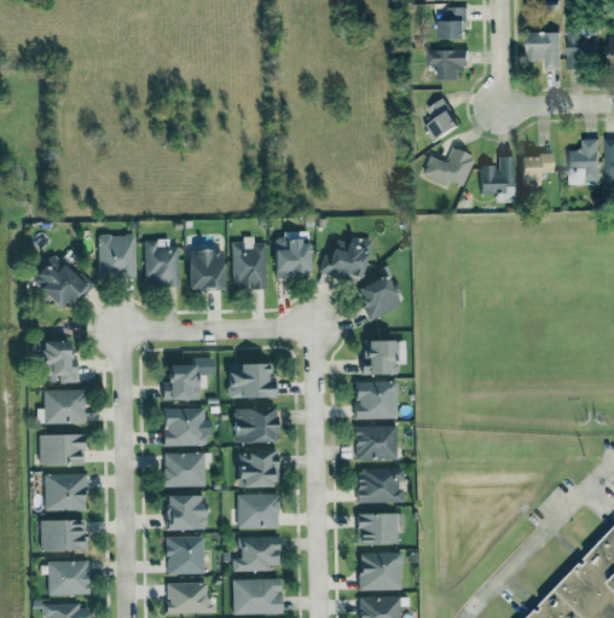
[(469,7),(450,7),(450,21),(439,21),(439,40),(469,39),(469,7)]
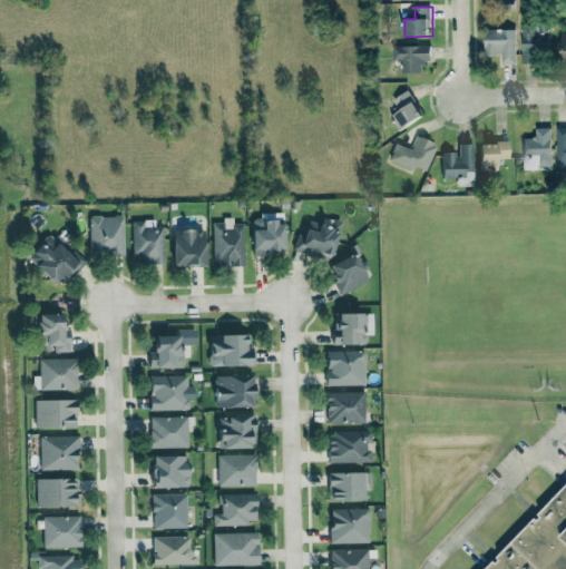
[(503,64),(518,65),(518,30),(486,30),(486,56),(504,56),(503,64)]
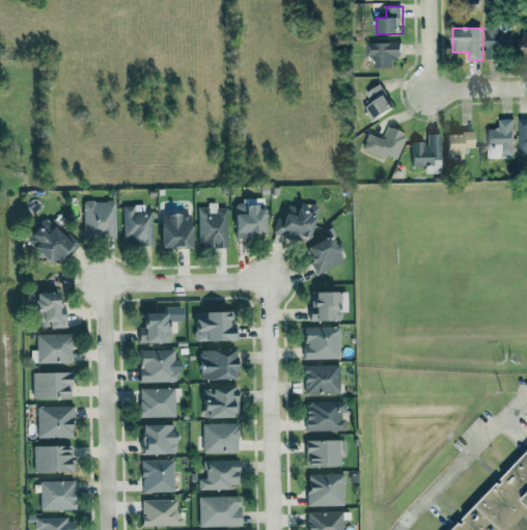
[(488,29),(487,48),(509,49),(510,29),(488,29)]
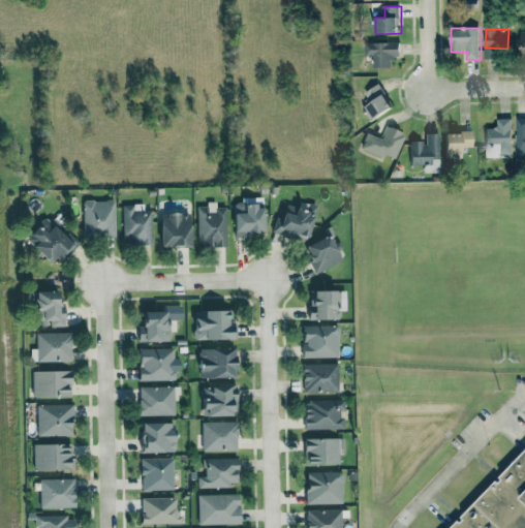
[(368,57),(375,57),(376,68),(394,68),(394,57),(401,56),(401,42),(367,43),(368,57)]
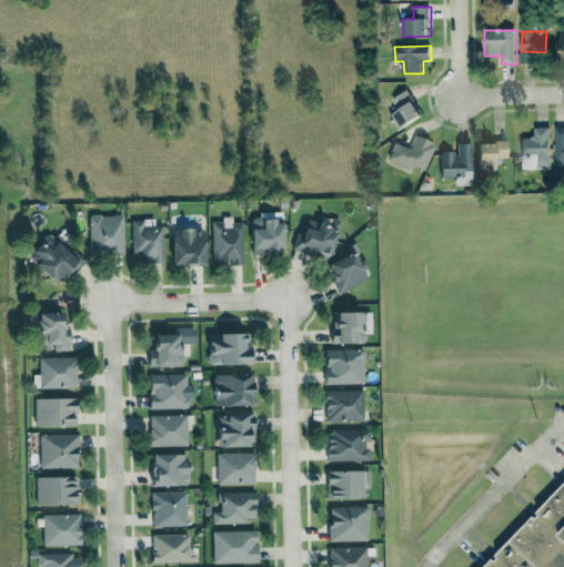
[(421,118),(411,91),(393,98),(399,112),(393,114),(398,127),(421,118)]
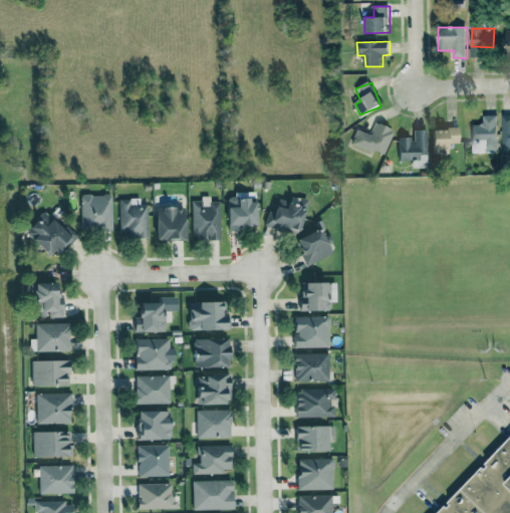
[(474,125),(474,152),(500,152),(499,115),(485,115),(485,124),(474,125)]
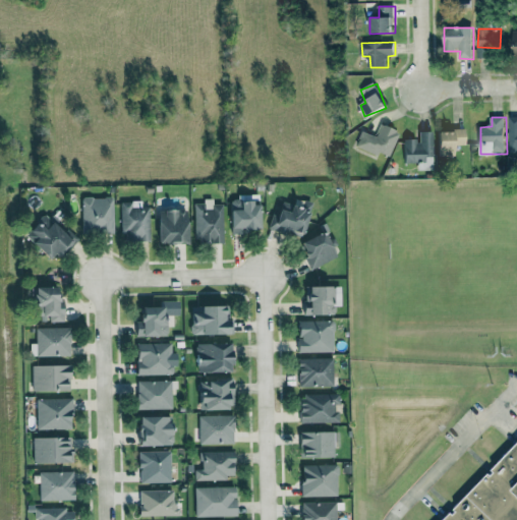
[(378,136),(364,131),(358,148),(379,156),(380,153),(390,157),(401,132),(383,124),(378,136)]
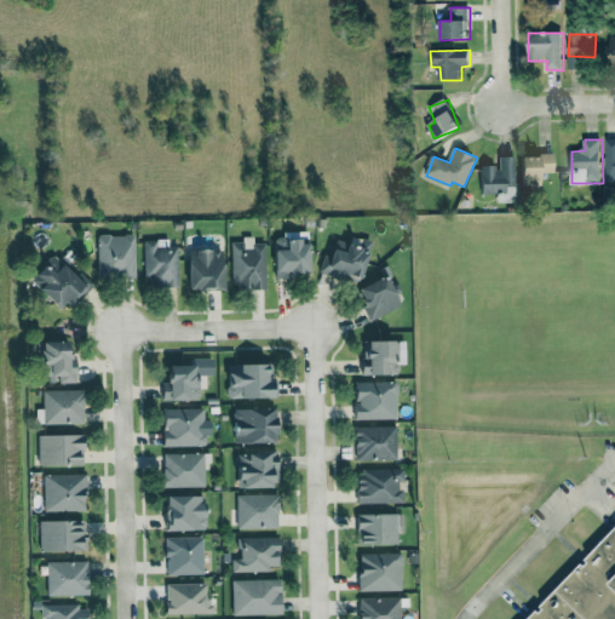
[(521,155),(522,187),(544,187),(544,173),(557,173),(557,155),(521,155)]
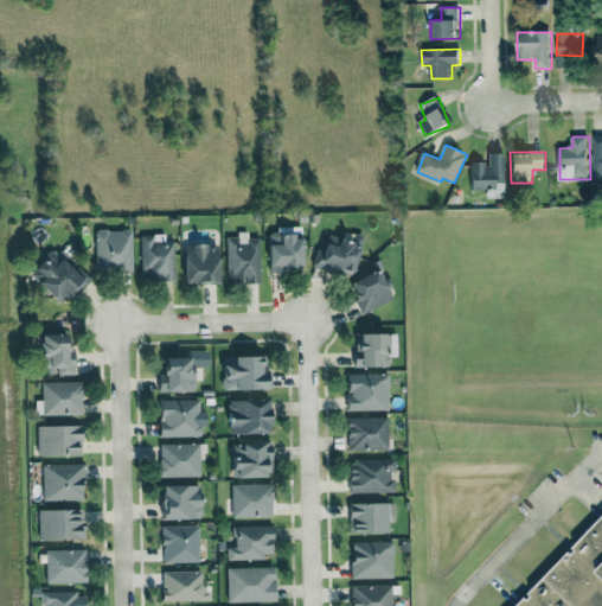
[(490,199),(507,199),(506,153),(490,154),(490,163),(472,163),(473,191),(490,191),(490,199)]
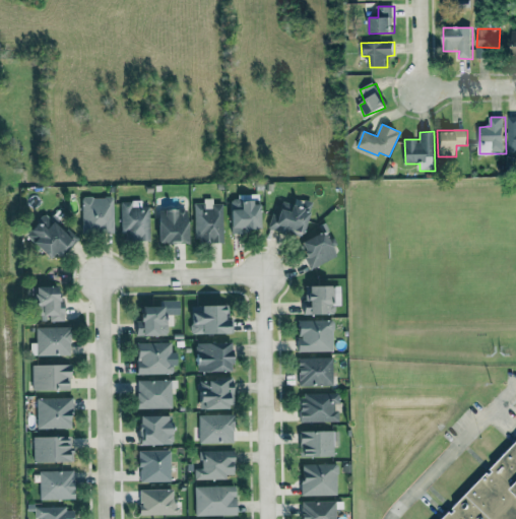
[(114,197),(83,198),(84,233),(115,232),(114,197)]
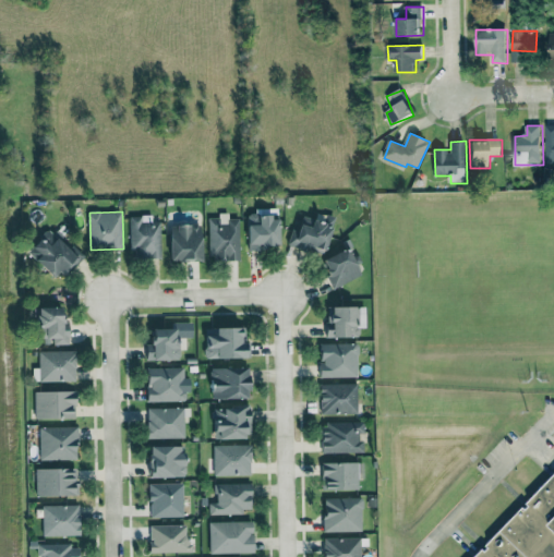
[(240,219),(230,219),(230,214),(220,214),(220,217),(209,218),(211,261),(241,261),(240,219)]
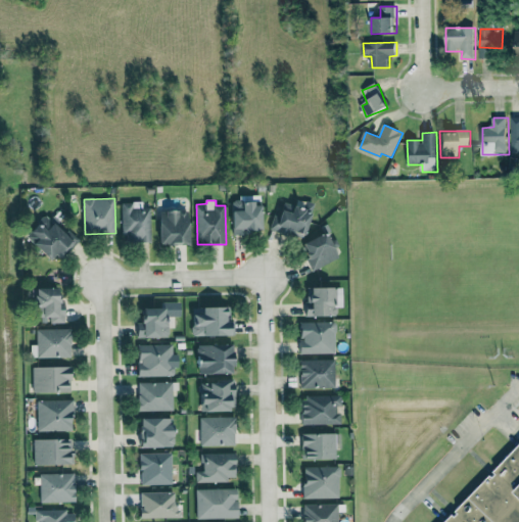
[(124,202),(124,242),(152,242),(152,208),(144,208),(144,202),(124,202)]
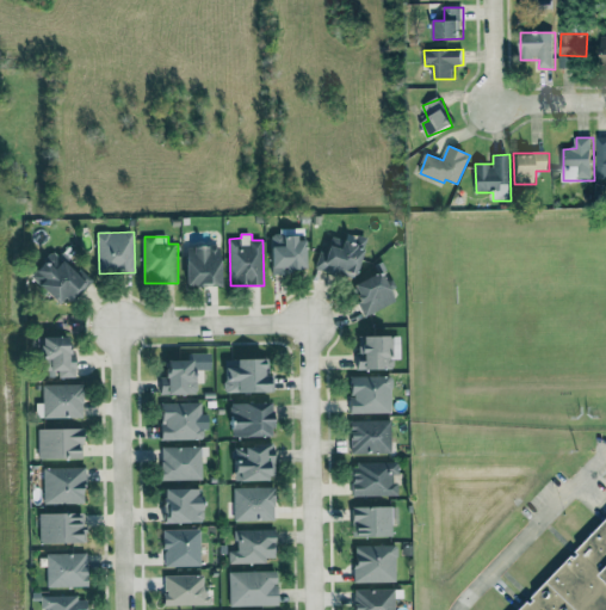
[(271,236),(271,271),(303,272),(304,236),(271,236)]
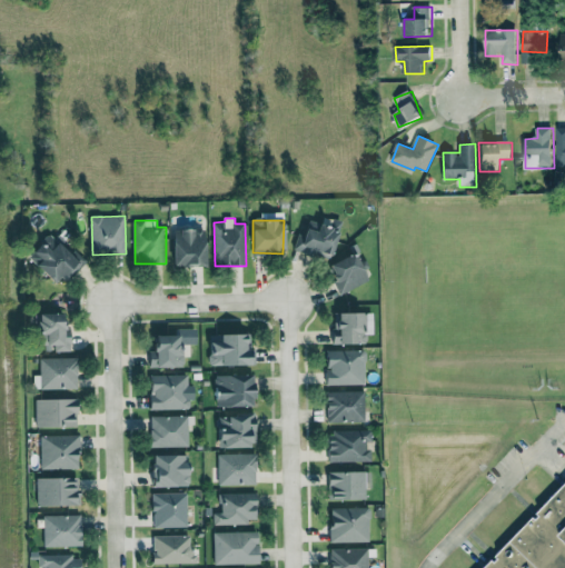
[(334,227),(311,223),(310,229),(303,228),(299,251),(333,257),(338,220),(335,220),(334,227)]
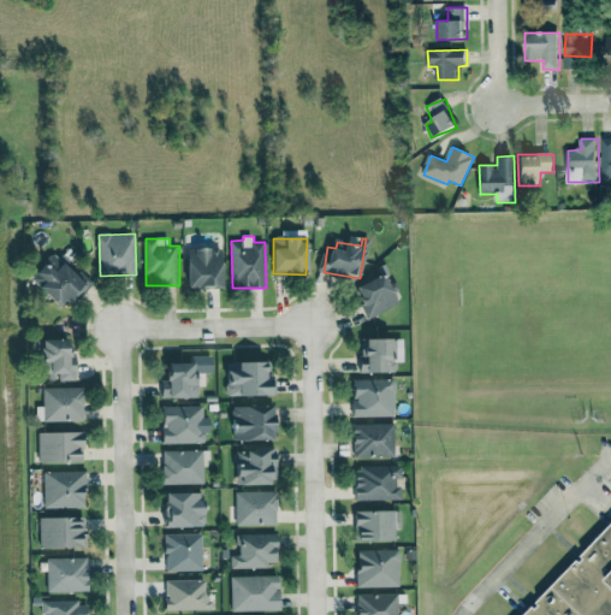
[(221,288),(220,248),(187,248),(187,289),(221,288)]
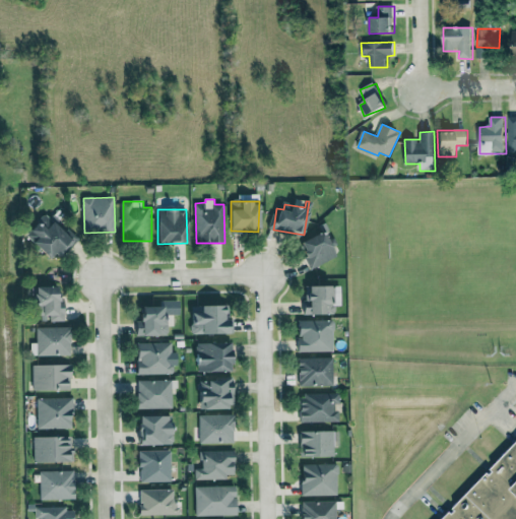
[(65,233),(46,213),(23,235),(46,258),(55,250),(60,256),(79,239),(69,229),(65,233)]
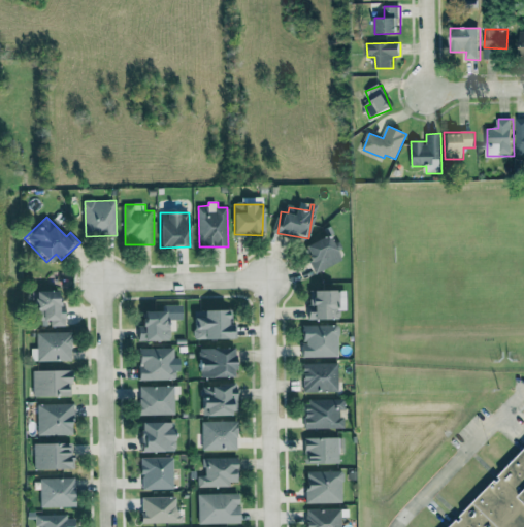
[(340,264),(331,235),(304,244),(314,272),(340,264)]
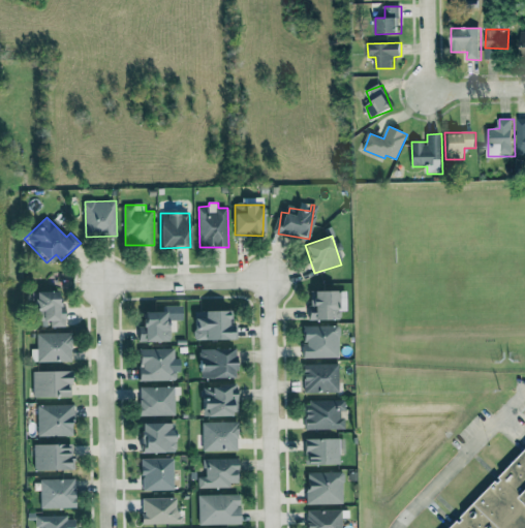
[(348,291),(311,290),(311,318),(342,319),(342,311),(348,311),(348,291)]
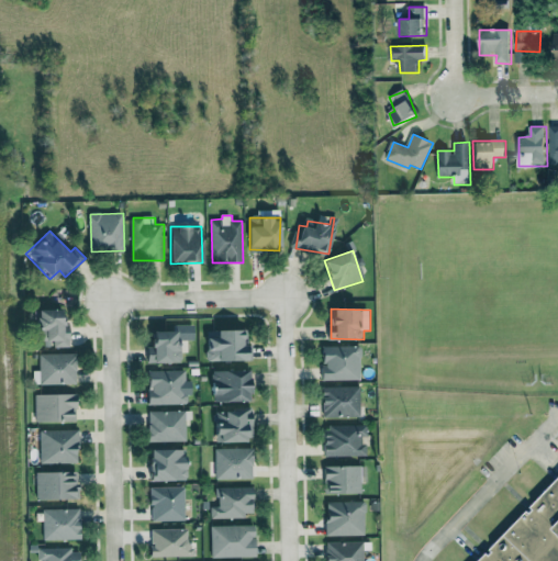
[(58,310),(34,310),(35,331),(43,329),(44,340),(55,340),(56,348),(70,347),(69,324),(59,324),(58,310)]
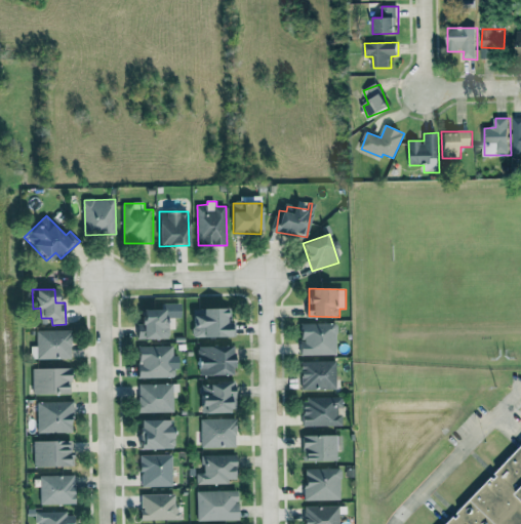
[(139,339),(172,338),(171,321),(176,320),(176,309),(138,310),(139,339)]
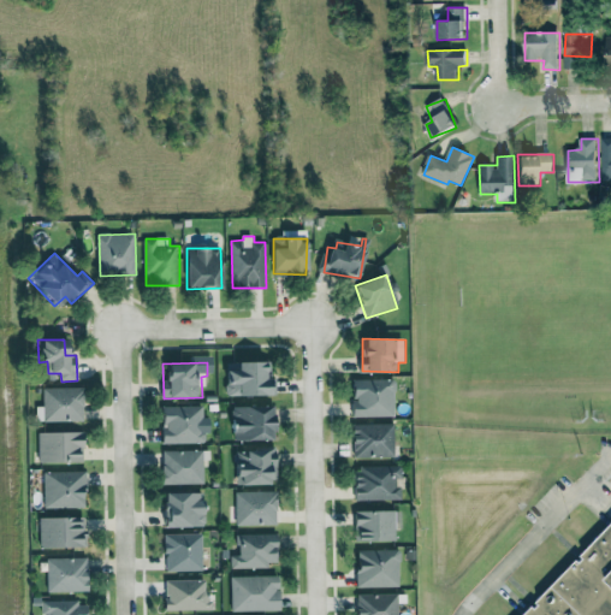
[(396,417),(396,379),(353,380),(354,418),(396,417)]
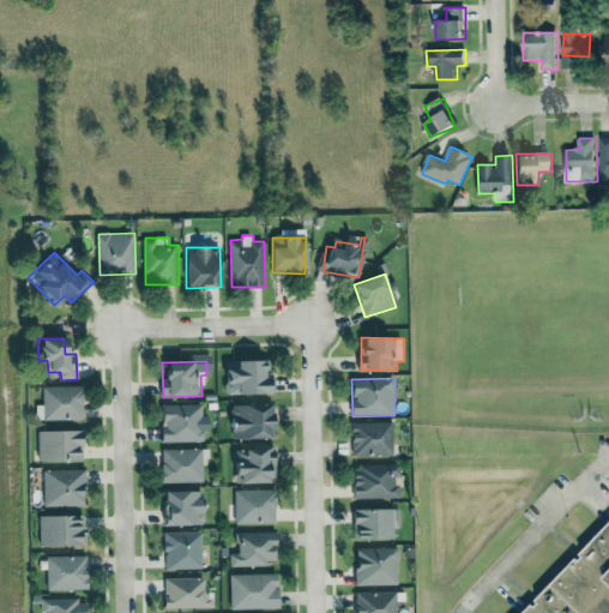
[(37,406),(37,421),(84,420),(83,386),(43,388),(43,406),(37,406)]
